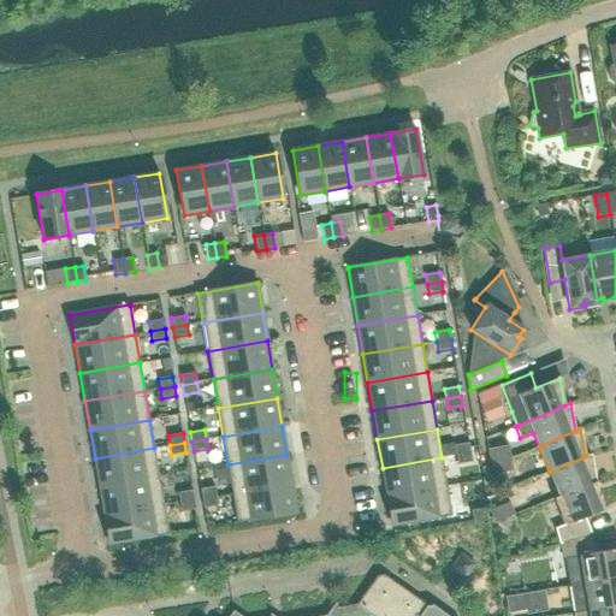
[(454,445),(456,455),(471,452),(468,443),(454,445)]
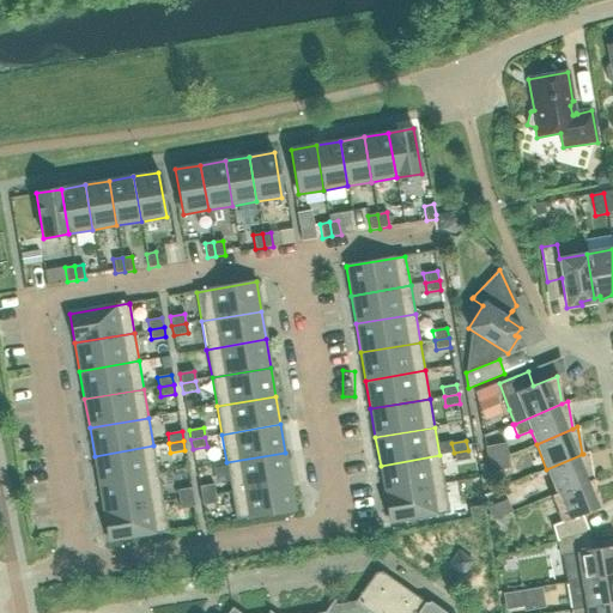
[(485,448),(487,460),(508,456),(505,444),(485,448)]
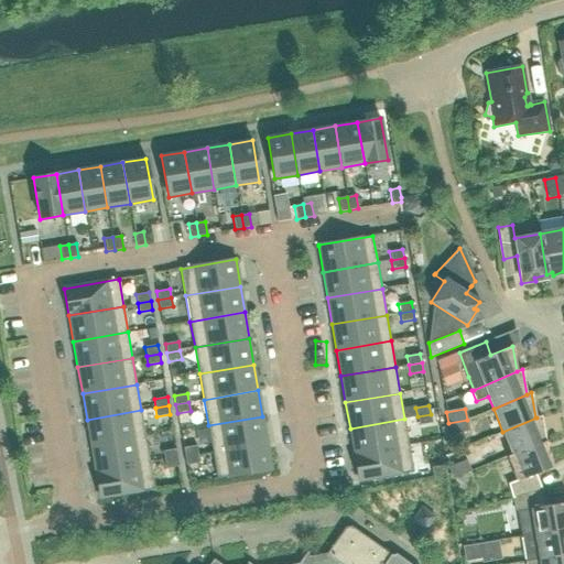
[(145,436),(141,410),(87,420),(91,445),(145,436)]
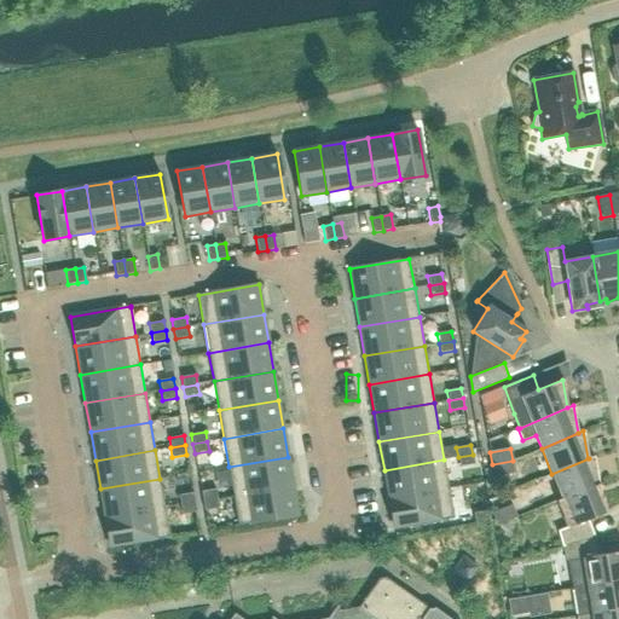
[(458,457),(460,467),(474,464),(473,455),(458,457)]
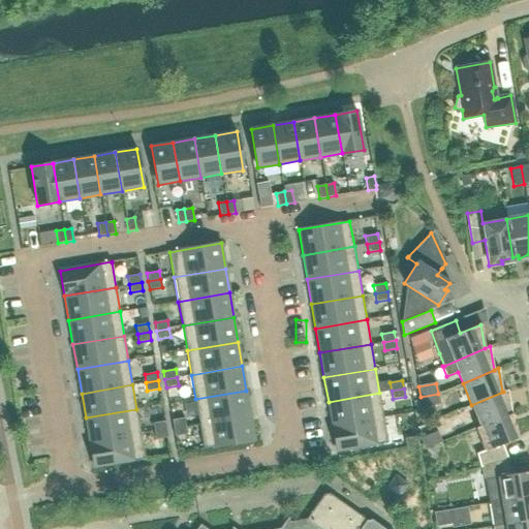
[(507,390),(502,392),(503,392),(471,405),(480,426),(480,427),(511,414),(507,390)]
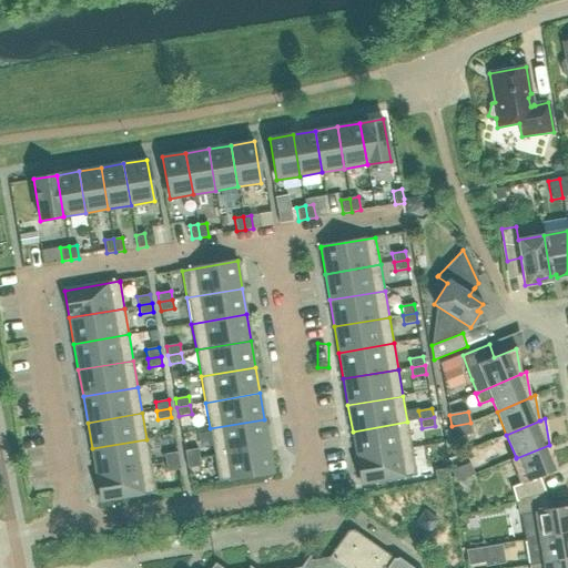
[(264,419),(210,428),(214,455),(269,446),(264,419)]
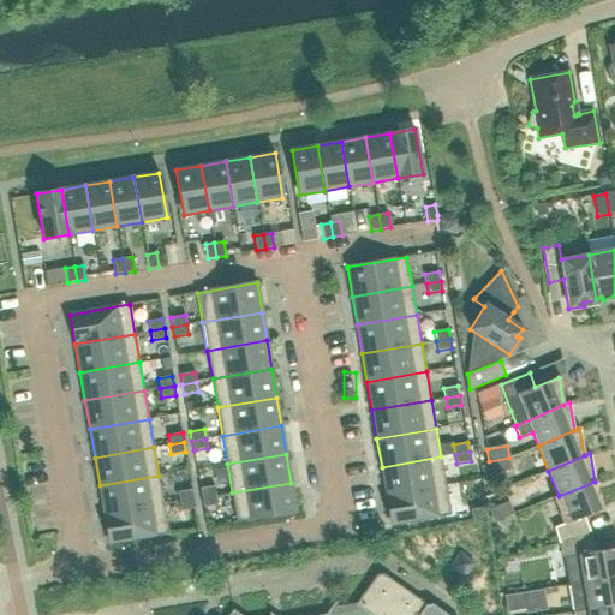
[(382,467),(387,495),(446,485),(441,457),(382,467)]
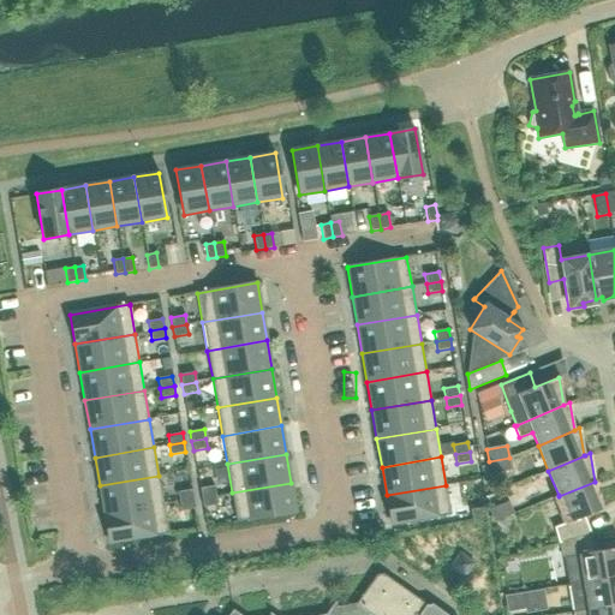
[(509,458),(489,461),(491,473),(512,470),(509,458)]
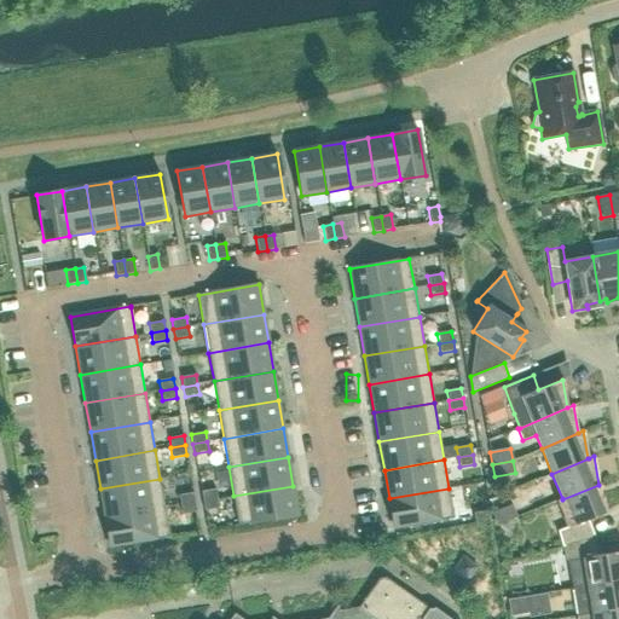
[(100,489),(105,518),(165,508),(160,479),(100,489)]
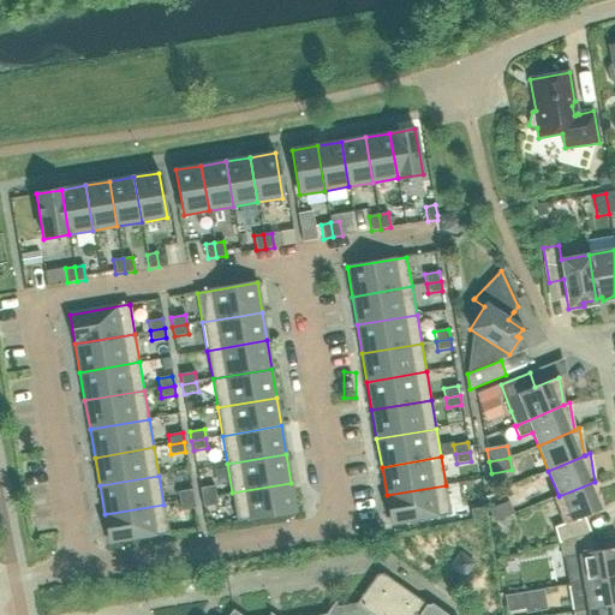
[(601,509),(595,482),(559,496),(559,495),(553,497),(563,524),(554,529),(559,543),(590,533),(584,517),(601,509)]
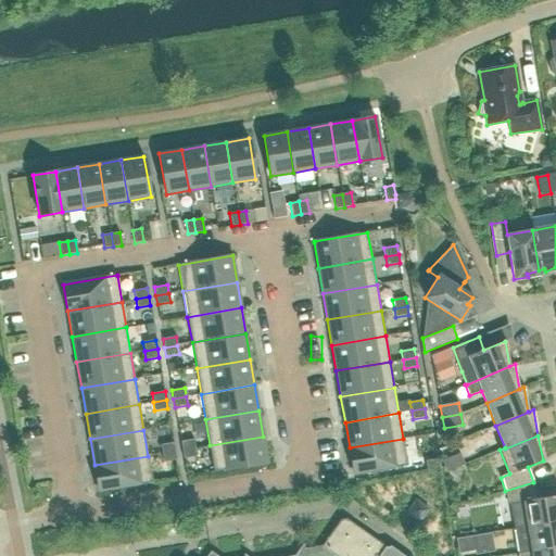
[(263,437),(210,445),(214,472),(267,463),(263,437)]
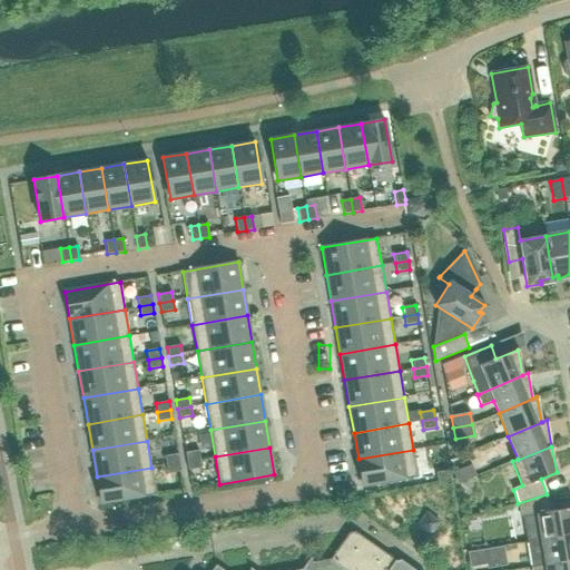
[(185,452),(187,461),(200,459),(198,450),(185,452)]
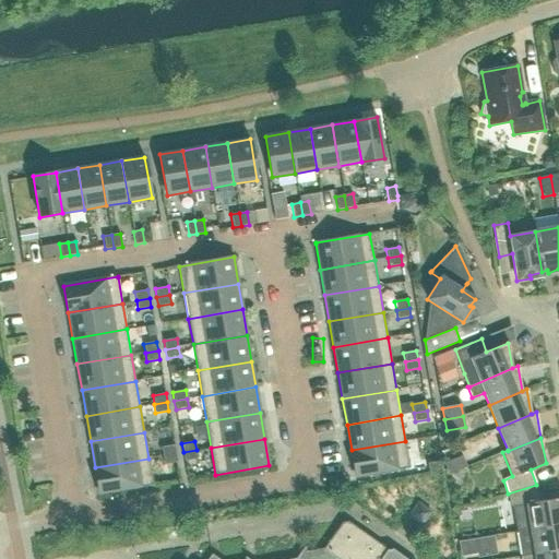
[(409,467),(405,441),(352,450),(356,477),(409,467)]
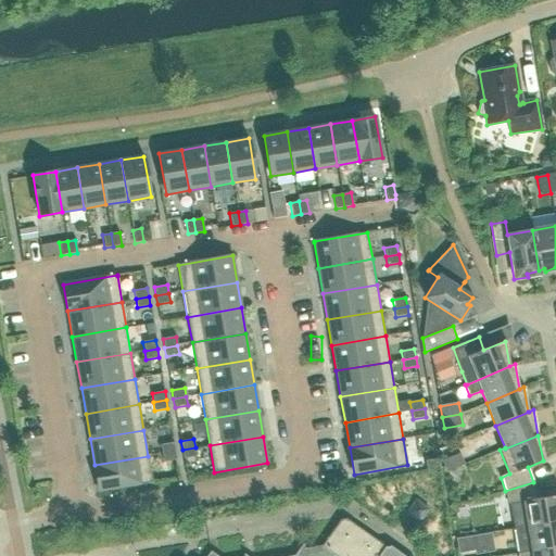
[(161,445),(162,453),(175,451),(174,442),(161,445)]
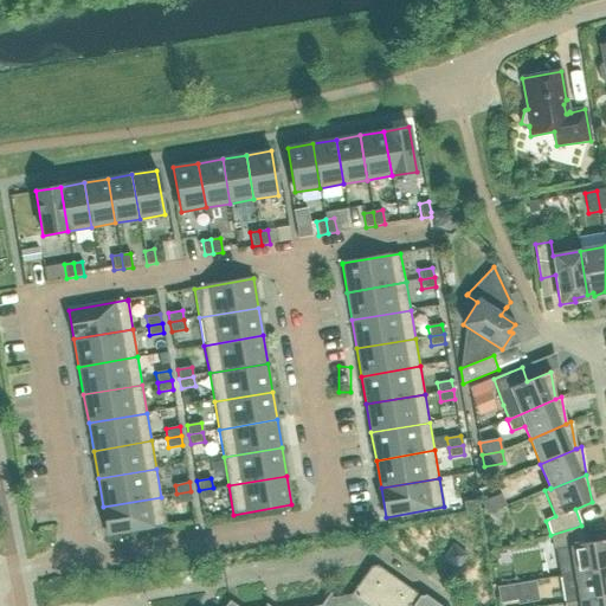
[(200,500),(214,497),(213,488),(199,490),(200,500)]
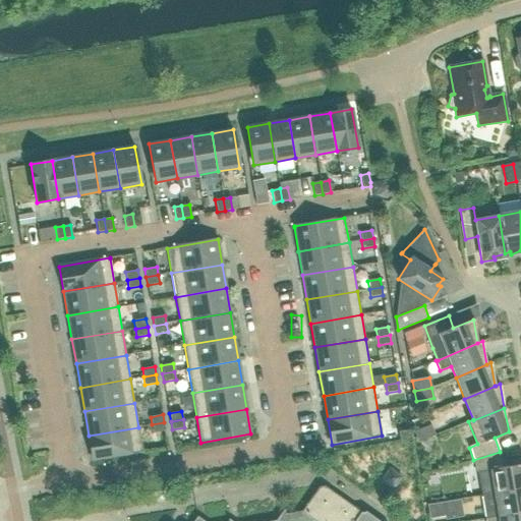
[(153,432),(165,430),(164,422),(152,424),(153,432)]
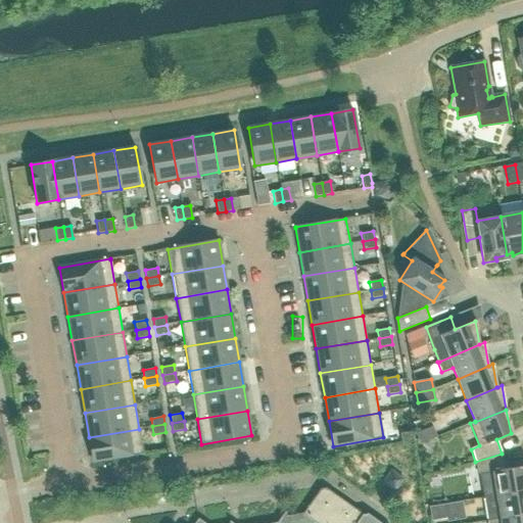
[(417,433),(420,443),(436,436),(432,427),(417,433)]
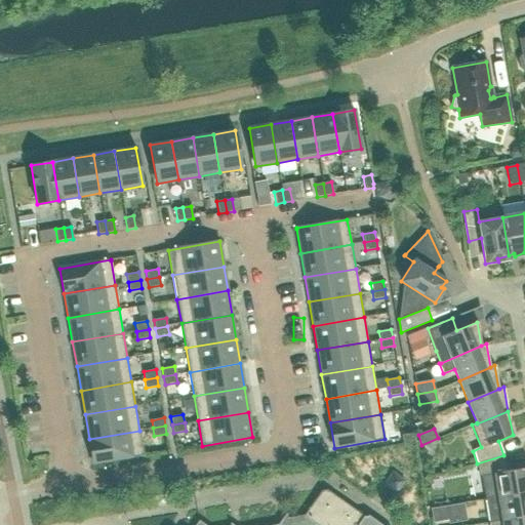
[(144,455),(139,431),(89,439),(93,465),(144,455)]
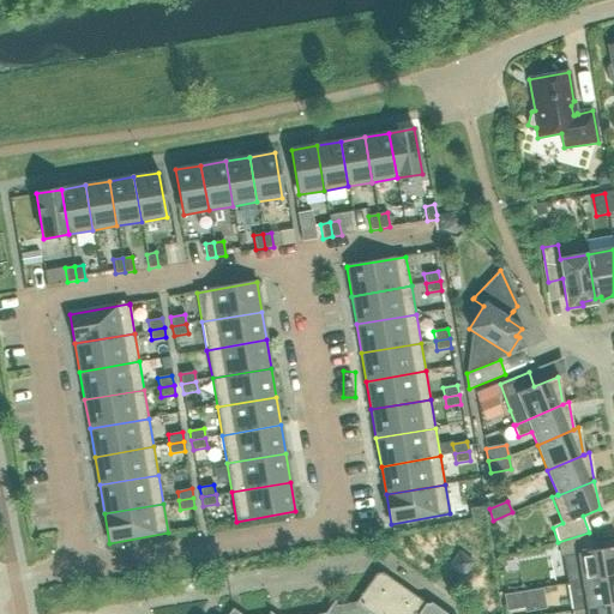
[(483,506),(477,507),(469,509),(471,519),(485,516),(483,506)]
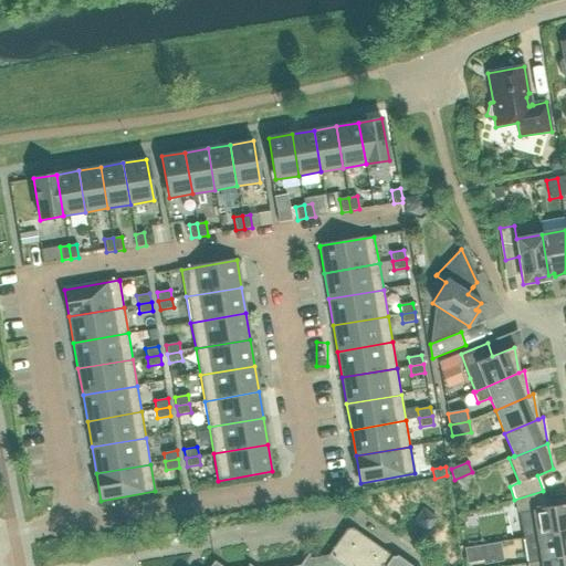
[(532,511),(536,535),(536,536),(565,531),(565,504),(546,507),(543,491),(514,500),(517,513),(532,511)]
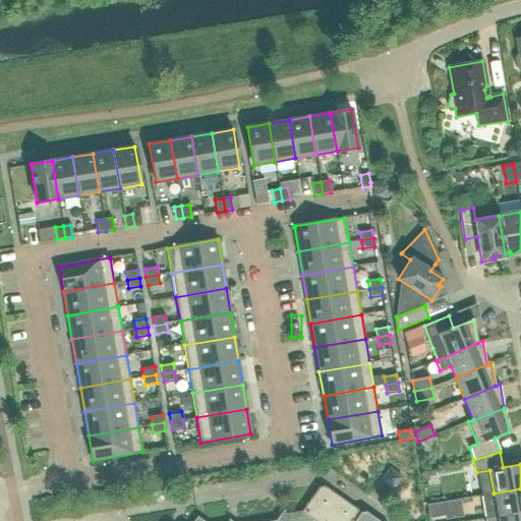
[(379,520),(364,511),(362,513),(322,484),(302,512),(285,515),(285,519),(276,520),(204,520),(197,517),(194,520),(379,520)]
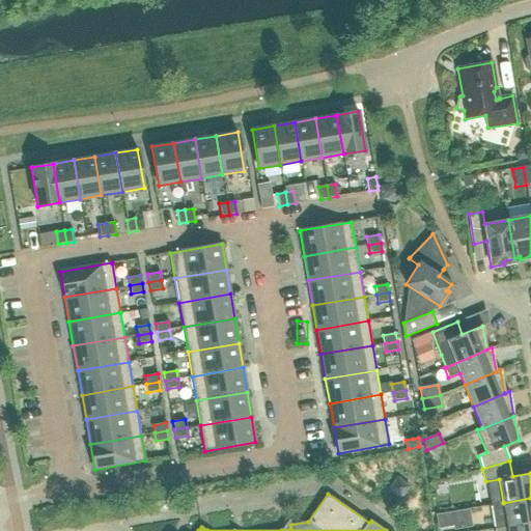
[(530,498),(503,503),(503,502),(491,504),(495,528),(530,522),(530,498)]
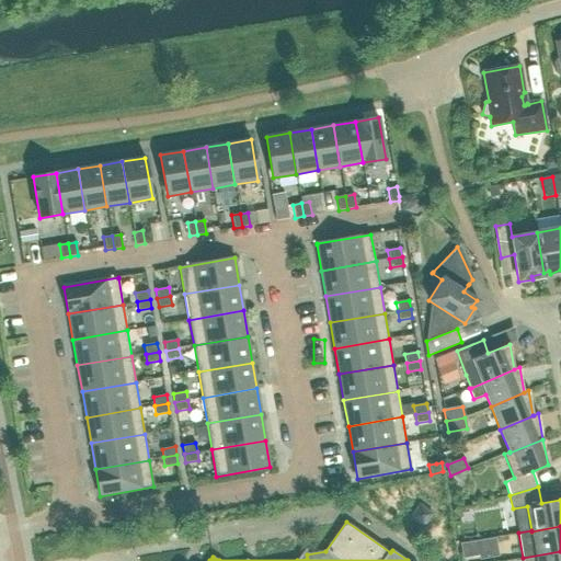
[(461,554),(469,553),(481,552),(479,540),(460,544),(461,554)]
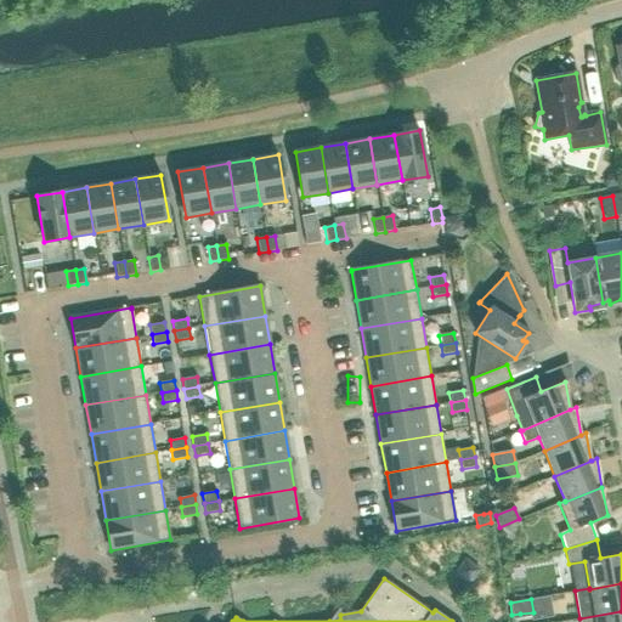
[(621,621),(621,611),(580,618),(580,621),(621,621)]
